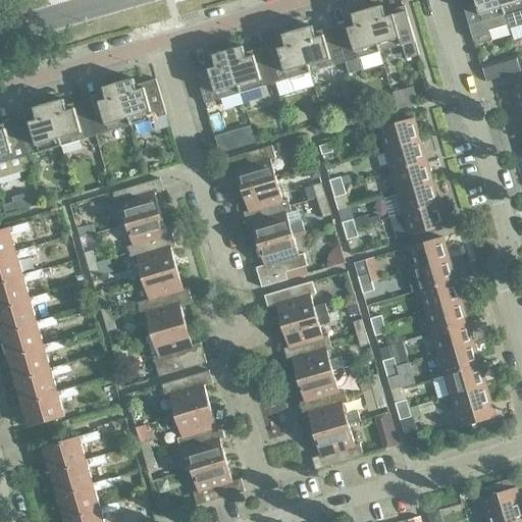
[(508,25),(505,16),(500,0),(461,0),(473,40),(491,35),(489,31),(508,25)]
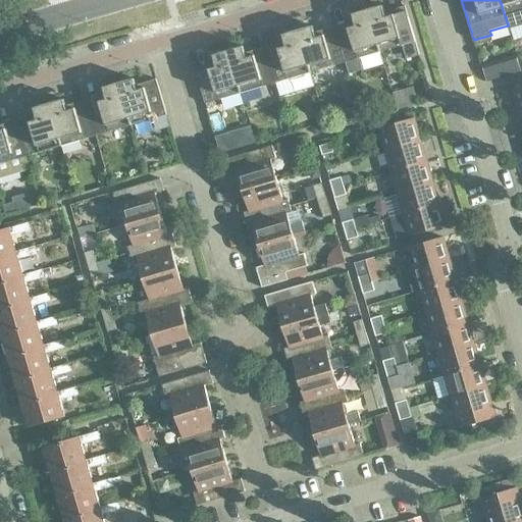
[(508,25),(509,30),(521,25),(521,0),(500,0),(505,16),(508,25)]
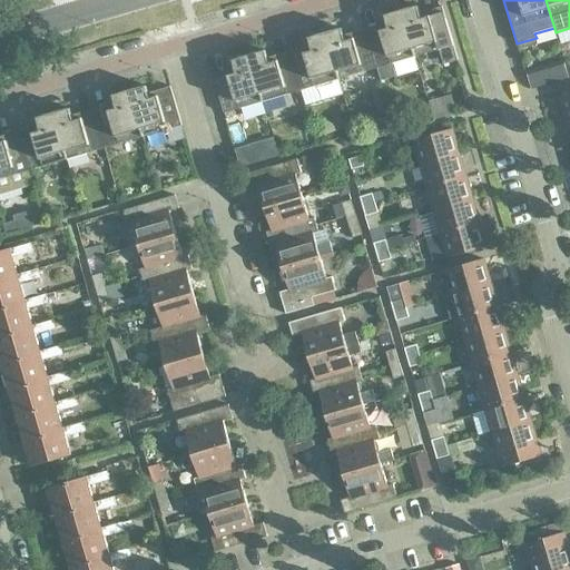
[(418,6),(401,11),(414,58),(439,51),(443,66),(458,61),(443,12),(421,19),(418,6)]
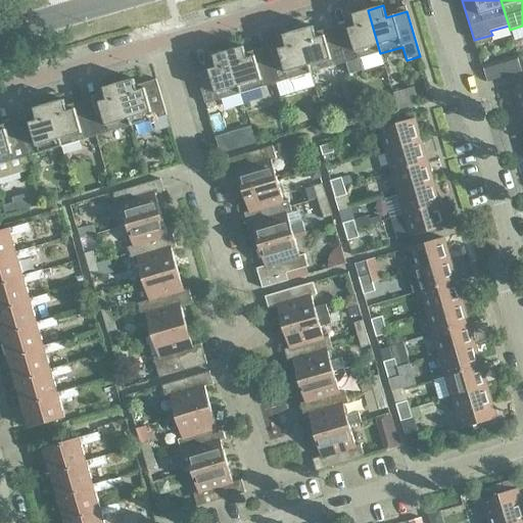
[(345,63),(380,53),(368,10),(352,14),(357,27),(336,33),(345,63)]
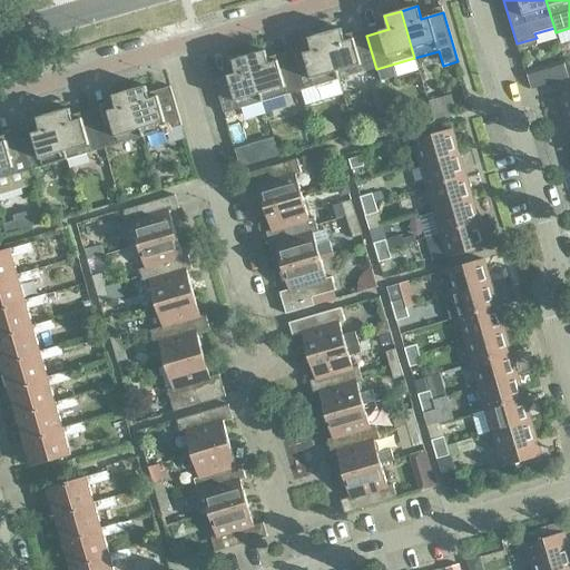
[(366,36),(345,41),(342,28),(325,33),(338,80),(376,69),(366,36)]
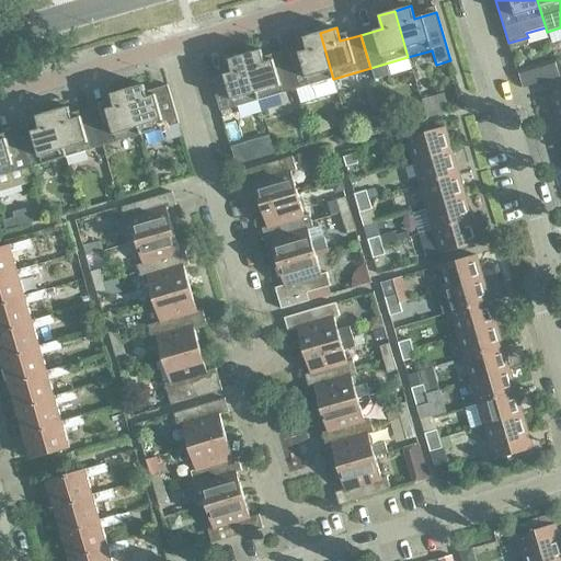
[(307,50),(287,57),(286,57),(296,90),(333,79),(320,33),(304,37),(307,50)]
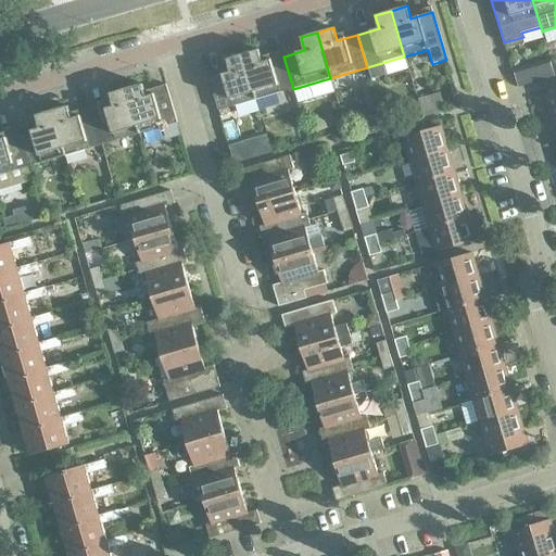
[(258,50),(242,54),(256,100),(293,89),(283,57),(263,62),(258,50)]
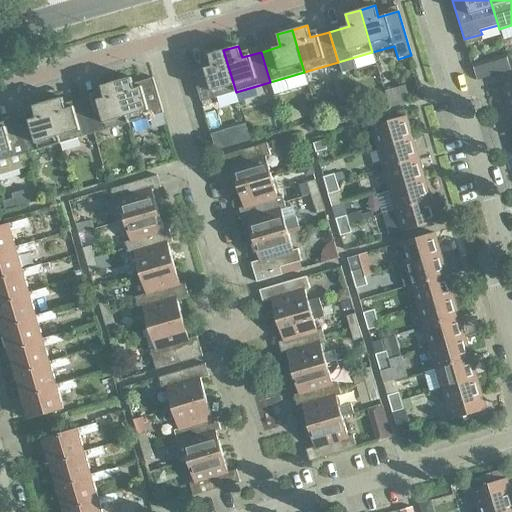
[(201,102),(236,92),(223,50),(209,54),(212,66),(192,72),(201,102)]
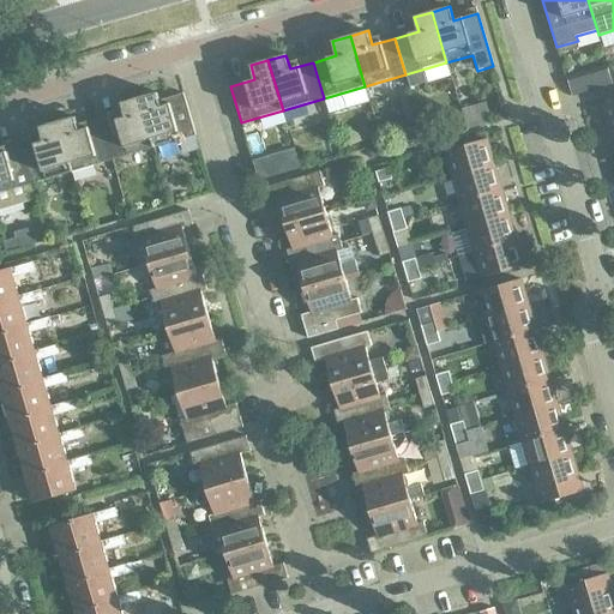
[(607,65),(565,77),(571,98),(578,96),(591,91),(599,90),(613,85),(607,65)]
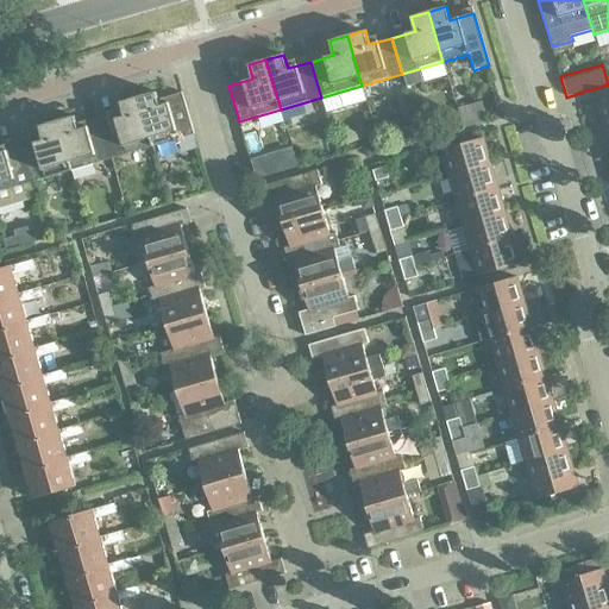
[(156,92),(138,98),(152,148),(194,135),(183,99),(159,106),(156,92)]
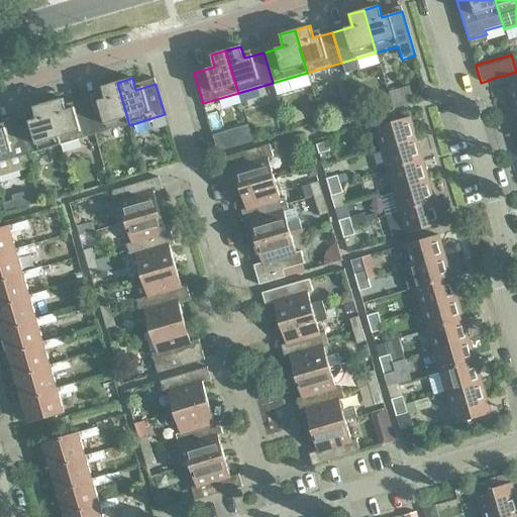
[(95,135),(129,125),(117,83),(102,87),(106,99),(86,104),(95,135)]
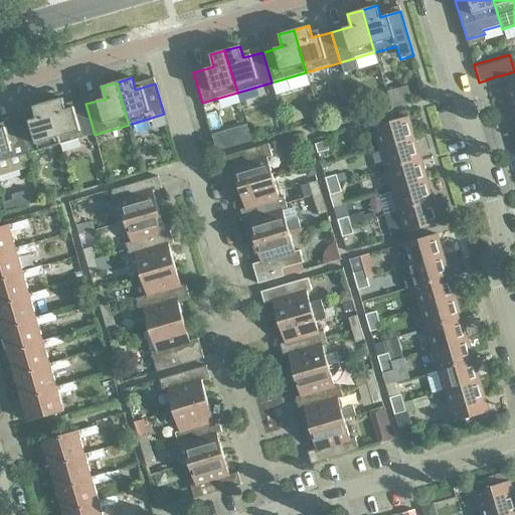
[(507,90),(513,110),(514,109),(514,86),(505,89),(506,91),(507,90)]
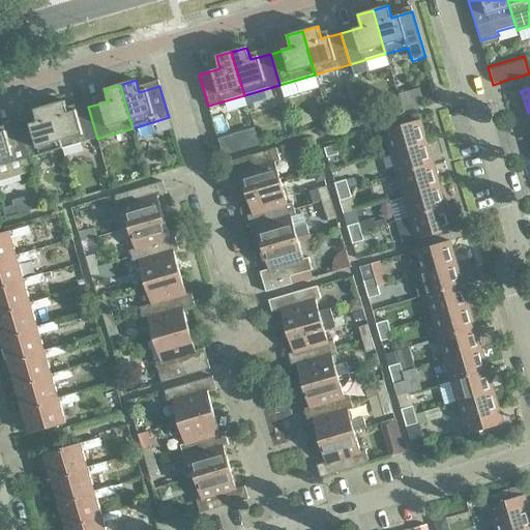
[(417,109),(424,107),(419,90),(400,96),(404,113),(416,110),(417,109)]
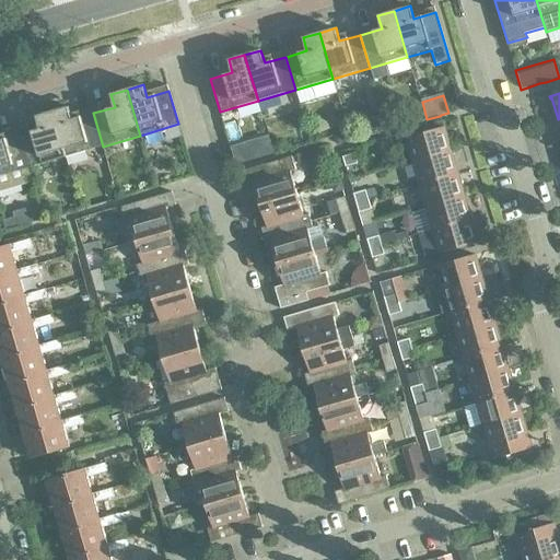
[(66,158),(103,147),(93,113),(72,119),(69,106),(53,112),(66,158)]
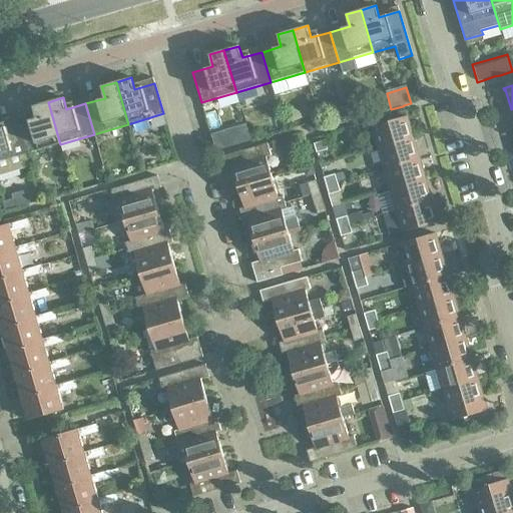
[(60,144),(48,102),(33,106),(36,118),(17,124),(26,154),(60,144)]
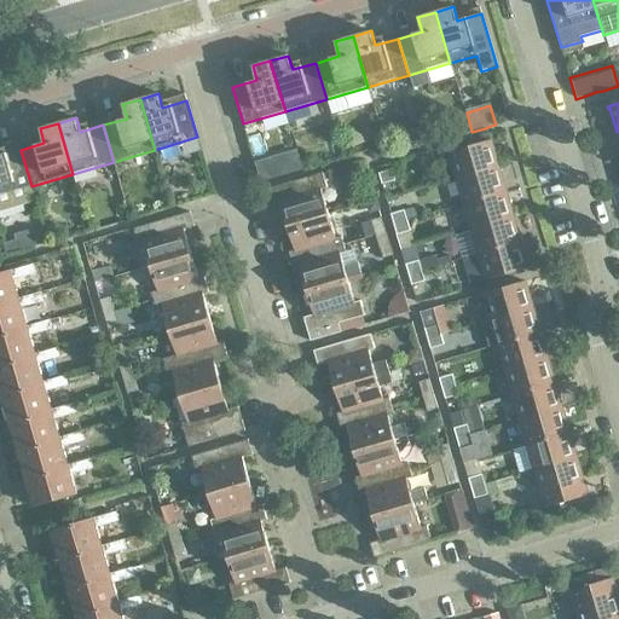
[(450,155),(457,179),(498,167),(491,143),(492,143),(492,140),(449,154),(449,155),(450,155)]
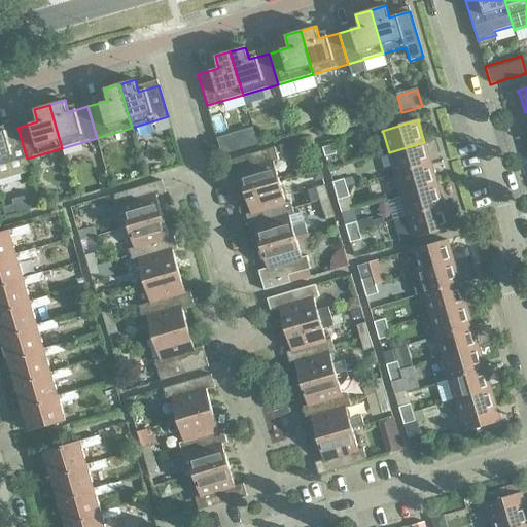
[(0,180),(31,172),(27,159),(18,128),(0,132),(0,180)]
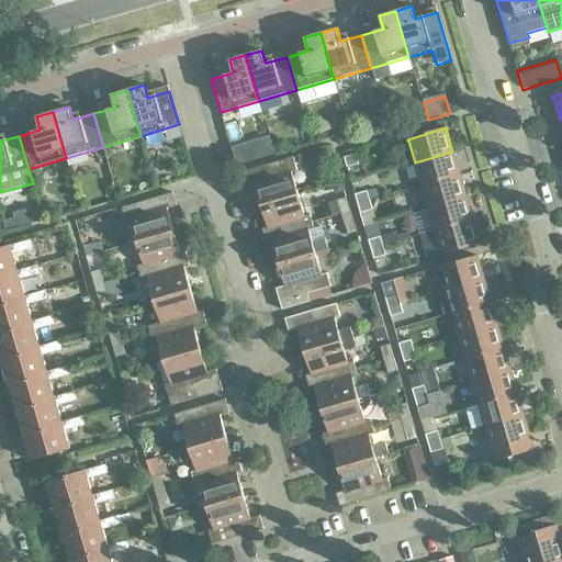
[(415,163),(422,186),(459,175),(452,152),(415,163)]
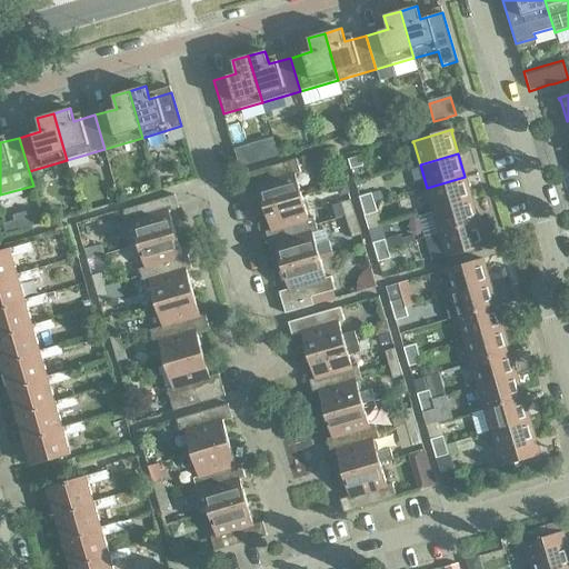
[(360,157),(348,160),(351,170),(363,167),(360,157)]
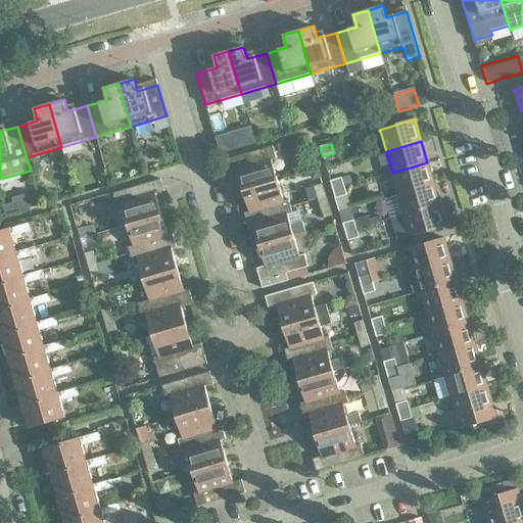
[(237,171),(243,191),(278,182),(272,160),(277,159),(273,146),(225,160),(229,173),(237,171)]
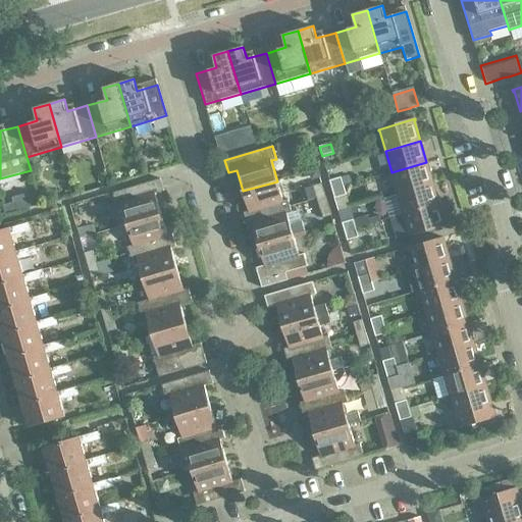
[(392,172),(398,194),(432,184),(426,162),(392,172)]
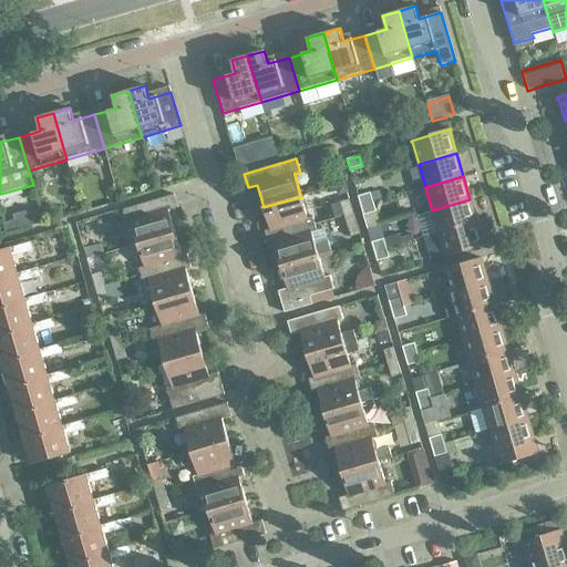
[(344,183),(336,186),(338,193),(342,195),(348,194),(344,183)]
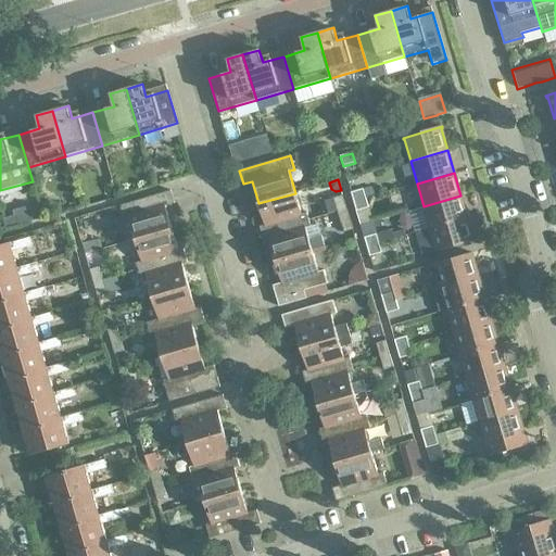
[(351,193),(354,202),(366,199),(363,189),(351,193)]
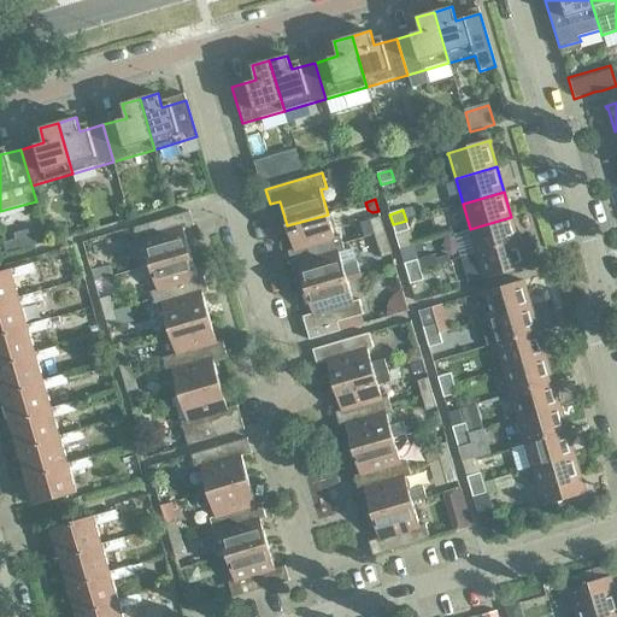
[(189,212),(133,229),(137,244),(144,242),(151,266),(191,254),(183,229),(194,227),(189,212)]
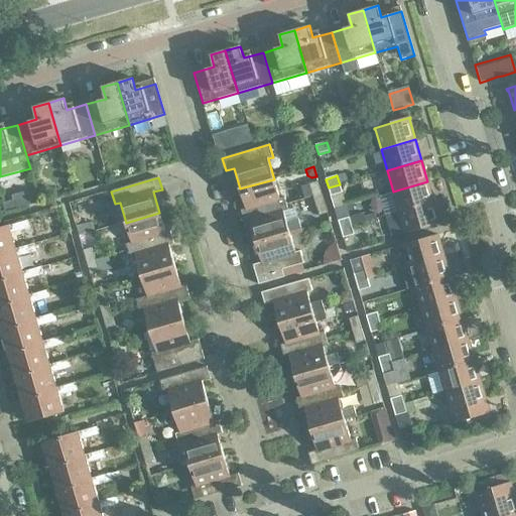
[(280,200),(274,179),(240,188),(246,210),(263,205),(266,217),(283,212),(288,211),(284,198),(280,200)]
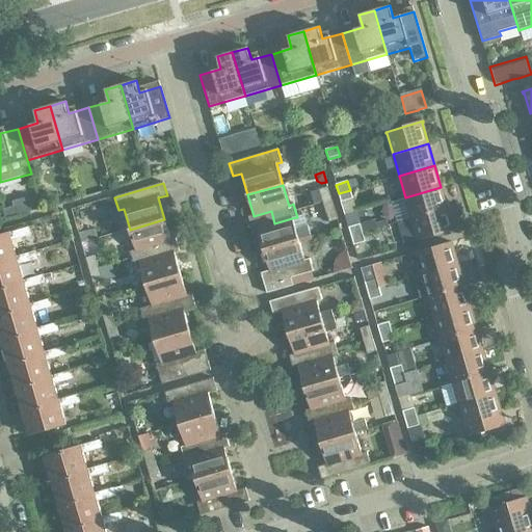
[(319,190),(323,203),(331,200),(328,187),(319,190)]
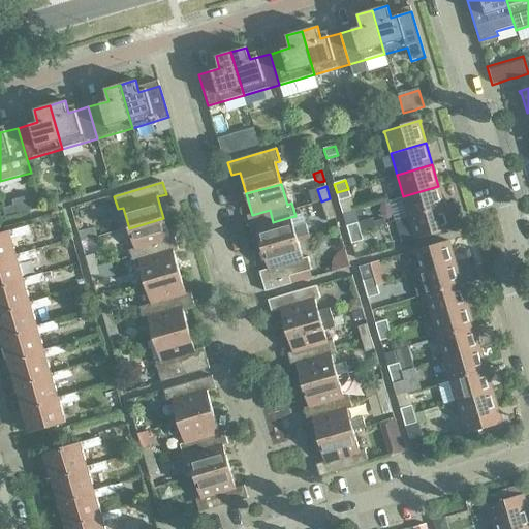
[(403,196),(409,217),(444,207),(438,186),(403,196)]
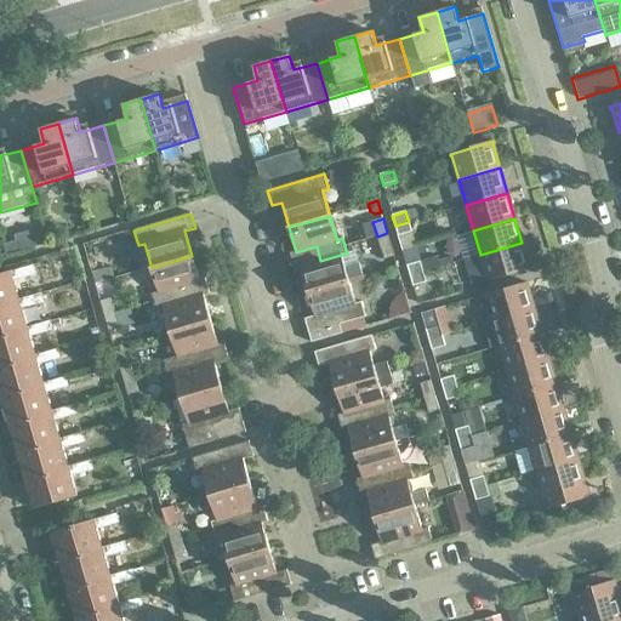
[(409,222),(396,226),(398,237),(411,233),(409,222)]
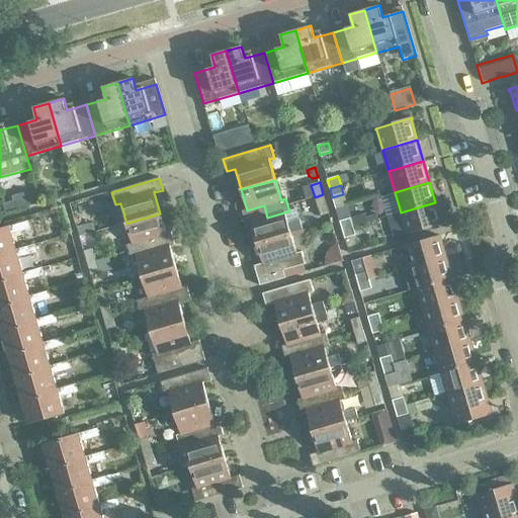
[(329,214),(323,194),(315,197),(320,218),(329,214)]
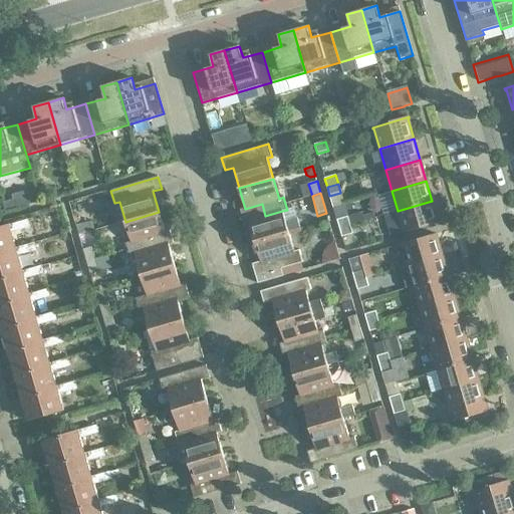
[(6,212),(15,209),(12,201),(4,204),(6,212)]
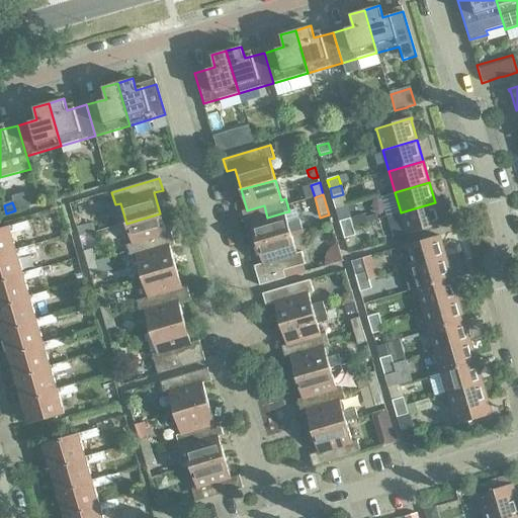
[(435,202),(401,212),(407,233),(406,234),(406,235),(442,225),(442,223),(441,224),(435,202)]
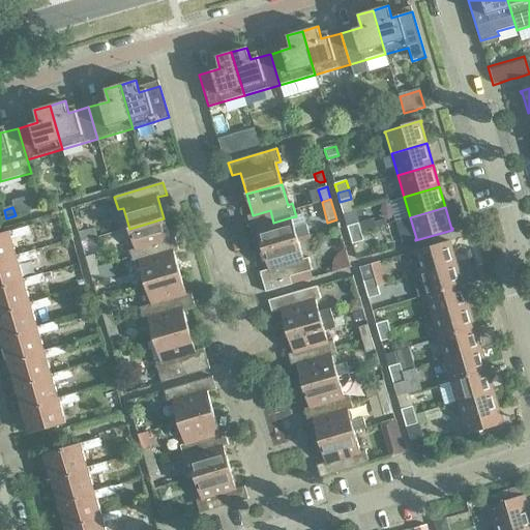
[(297,238),(310,234),(306,225),(294,228),(291,217),(273,223),(270,210),(253,215),(247,216),(252,230),(257,228),(263,248),(297,238)]
